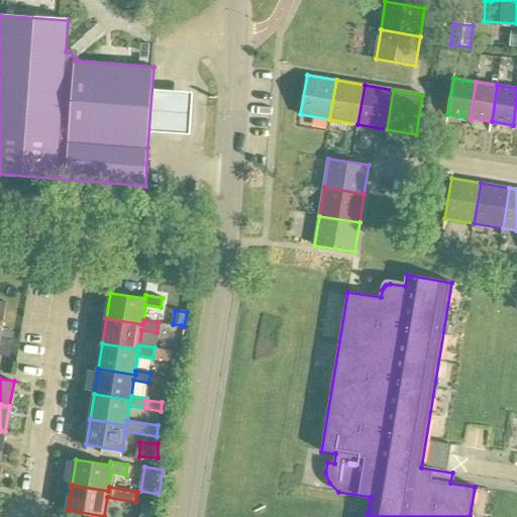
[(157,516),(159,506),(142,504),(140,516),(157,516)]
